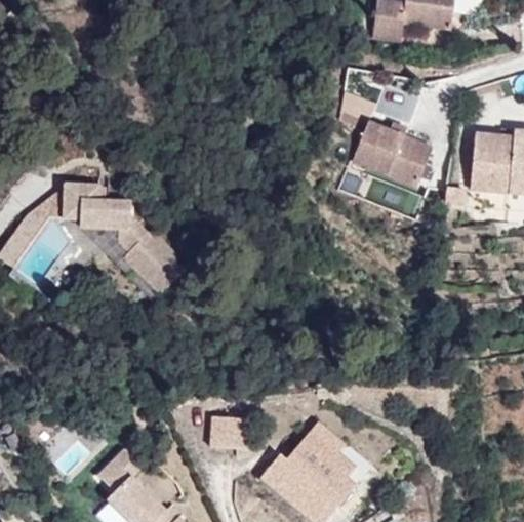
[(402,19),(450,26),(452,0),(376,0),(372,35),(400,38),(402,19)]
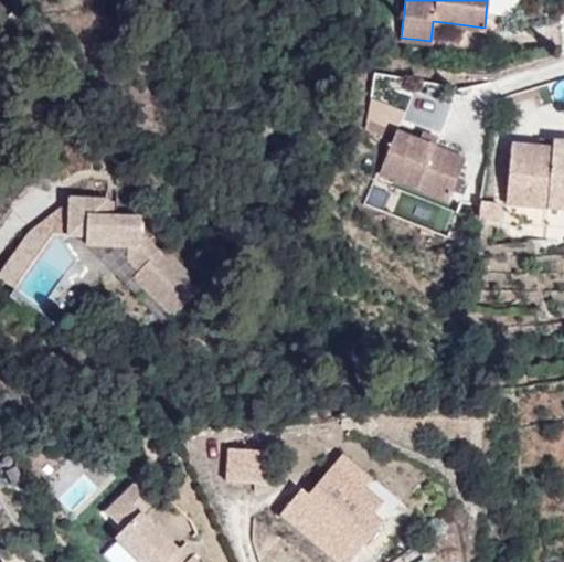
[(395,128),(379,169),(448,198),(460,167),(429,154),(434,144),(395,128)]
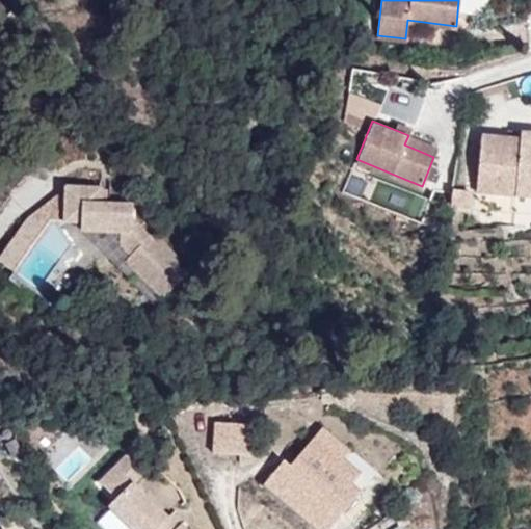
[(530,177),(530,131),(520,131),(520,137),(480,133),(476,188),(529,192),(530,177)]
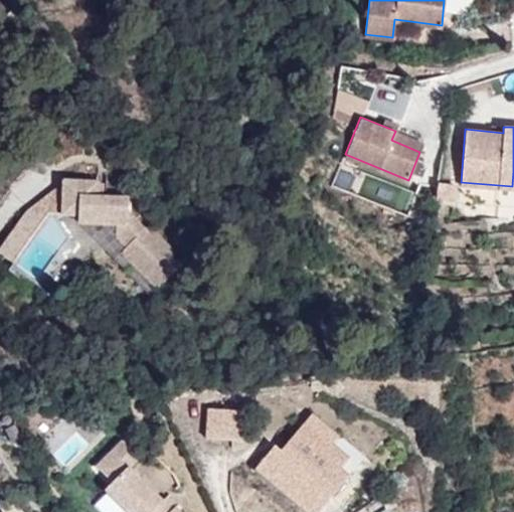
[(419,152),(423,143),(395,131),(391,140),(419,152)]
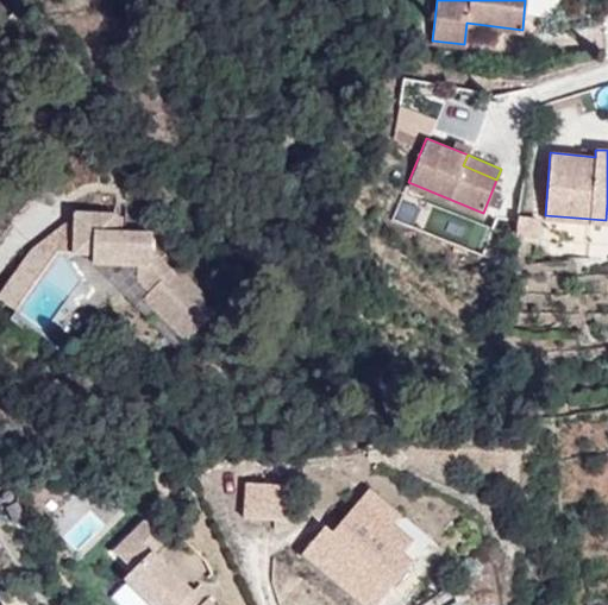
[(75,213),(32,249),(56,249),(75,250),(75,213)]
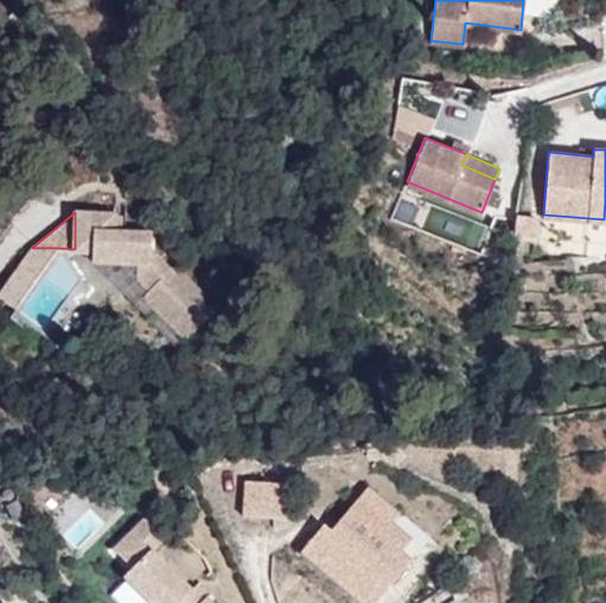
[(144,294),(185,337),(211,312),(199,300),(204,295),(176,265),(171,269),(151,248),(151,232),(119,231),(119,217),(113,217),(113,213),(75,212),(75,249),(93,249),(91,260),(140,261),(139,277),(150,288),(144,294)]
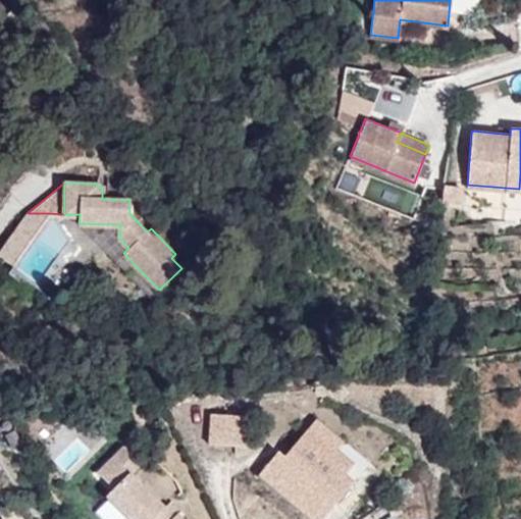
[(461,185),(447,184),(445,201),(460,202),(461,185)]
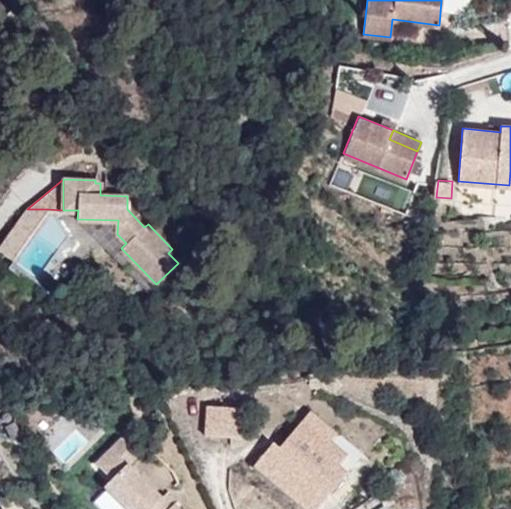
[(27,209),(0,247),(0,250),(13,259),(47,209),(27,209)]
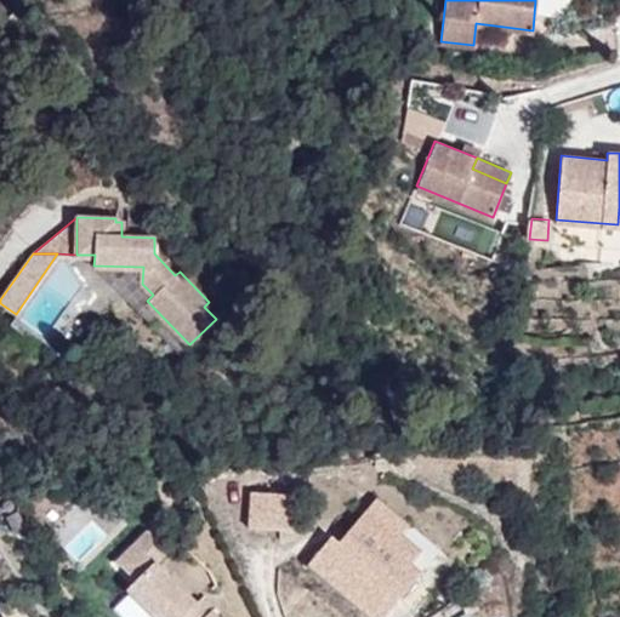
[(286,527),(289,492),(251,490),(248,525),(286,527)]
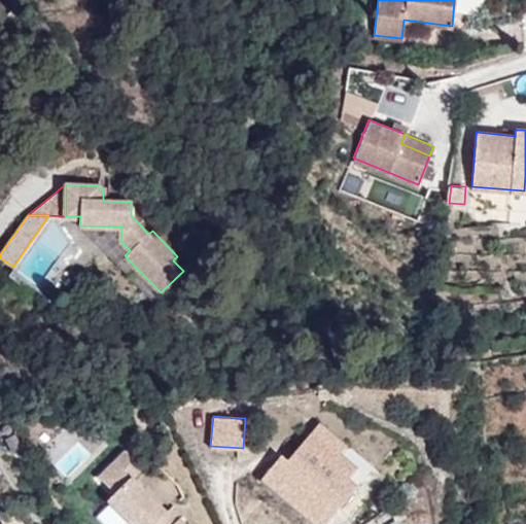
[(348,479),(356,468),(340,453),(347,445),(320,422),(292,455),(296,458),(291,463),(287,460),(280,454),(260,477),(288,500),(293,493),(318,514),(330,499),(339,505),(355,485),(348,479)]
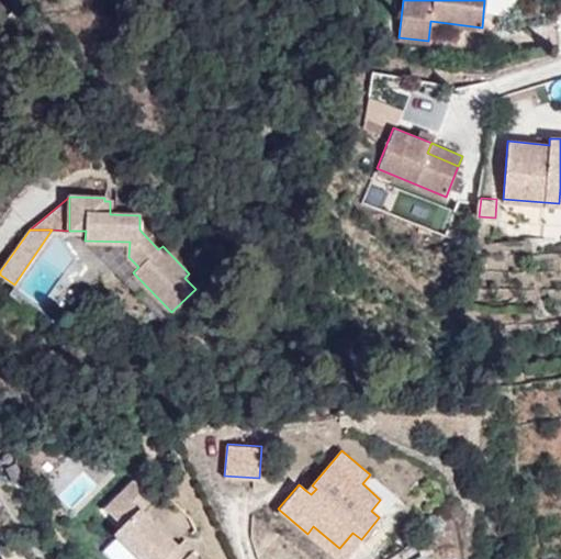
[(133,479),(104,509),(121,524),(114,530),(143,558),(200,558),(180,539),(176,543),(139,507),(150,496),(133,479)]
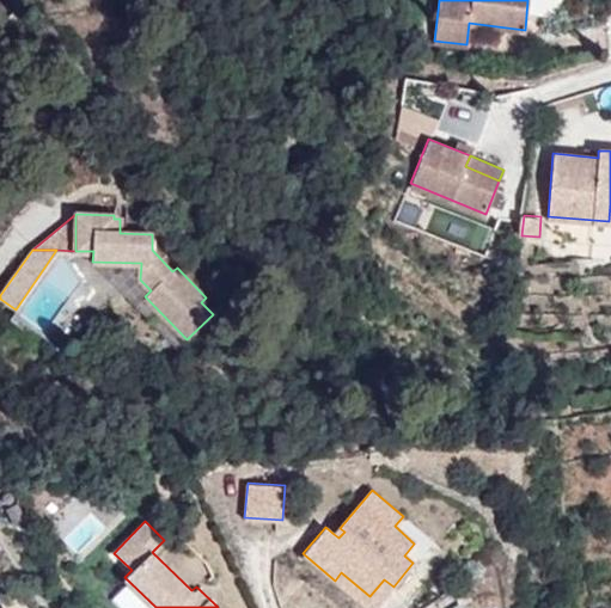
[(344,532),(340,528),(334,534),(338,538),(344,532)]
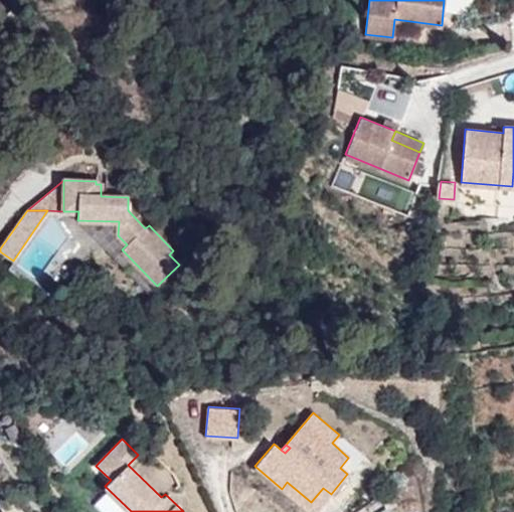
[(308,511),(315,511),(331,494),(323,488),(311,502),(287,482),(282,489),(308,511)]
